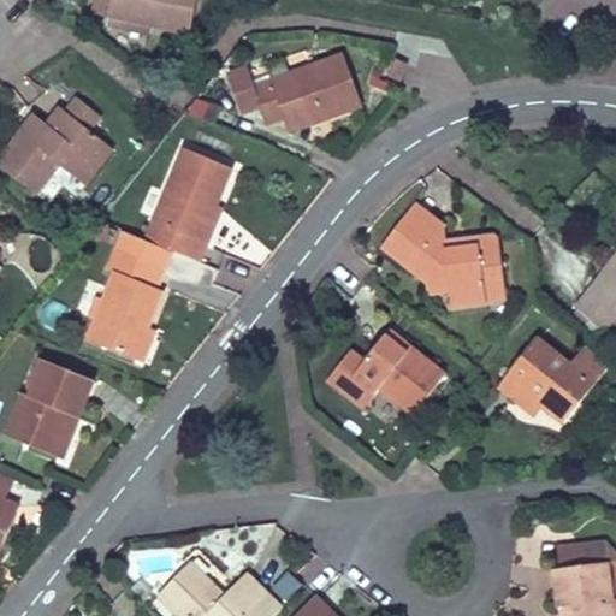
[(190,39),(199,0),(95,0),(93,16),(190,39)]
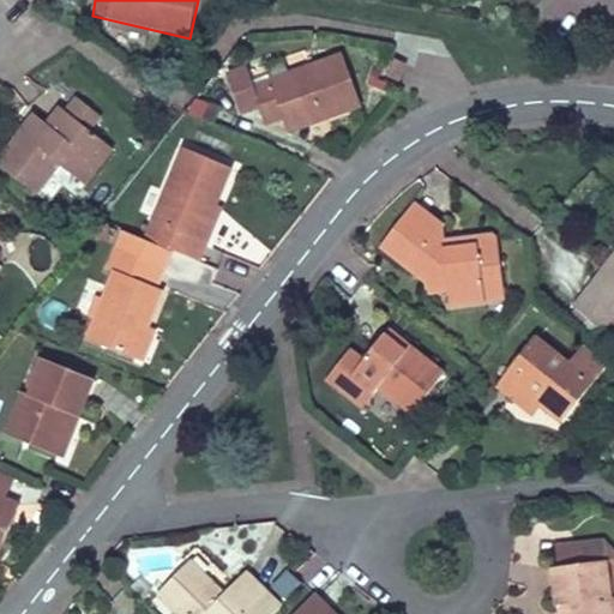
[(343,54),(254,85),(247,66),(227,73),(241,116),(260,110),(266,128),(284,121),(295,118),(300,131),(362,109),(343,54)]
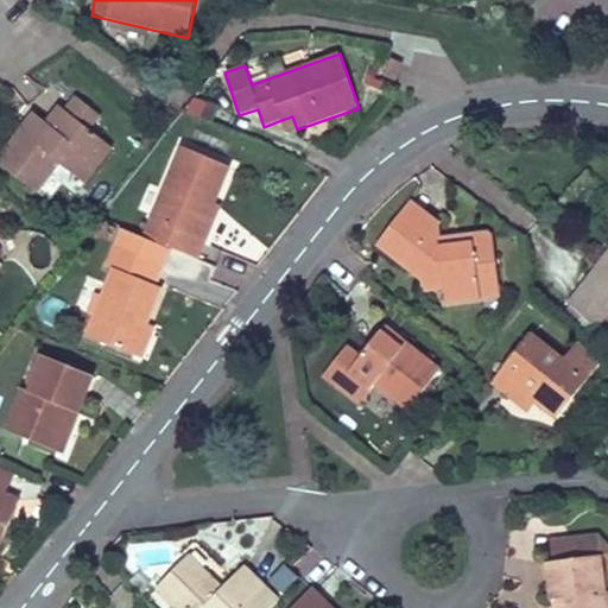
[(409,68),(392,61),(385,78),(401,86),(409,68)]
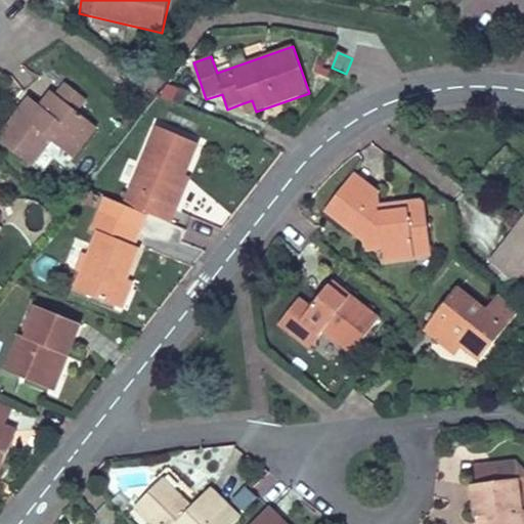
[(64,83),(55,95),(77,113),(86,100),(64,83)]
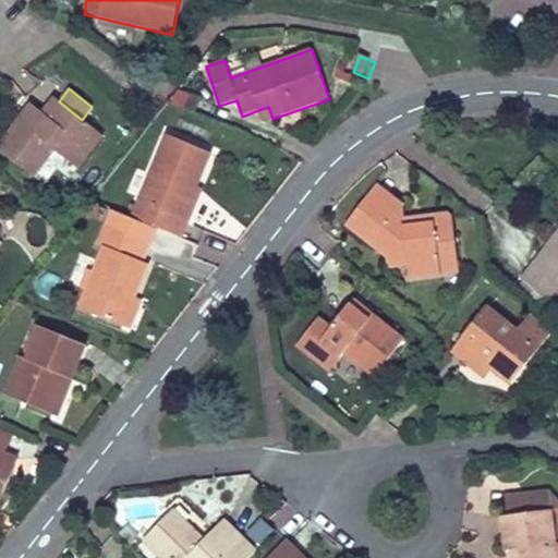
[(201,99),(179,89),(172,104),(195,112),(201,99)]
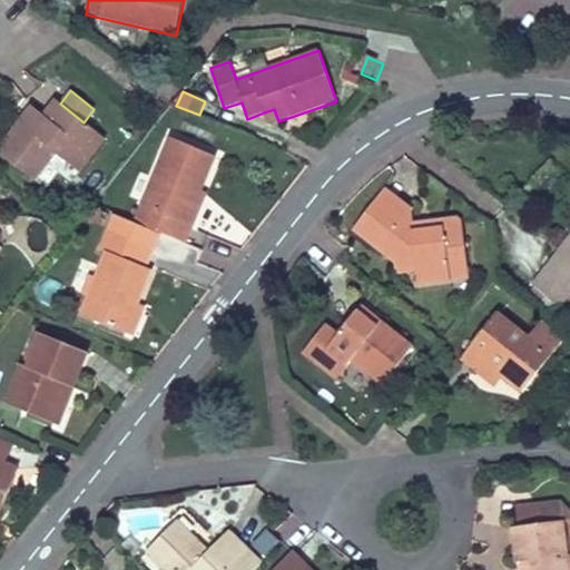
[(60,104),(56,100),(42,116),(38,121),(26,112),(0,144),(0,154),(35,182),(57,155),(80,174),(107,140),(84,123),(60,104)]
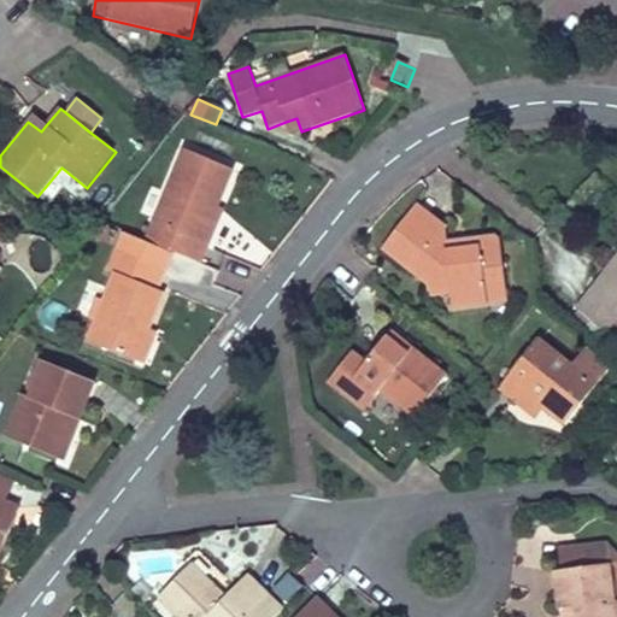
[(33,115),(28,122),(41,131),(46,125),(33,115)]
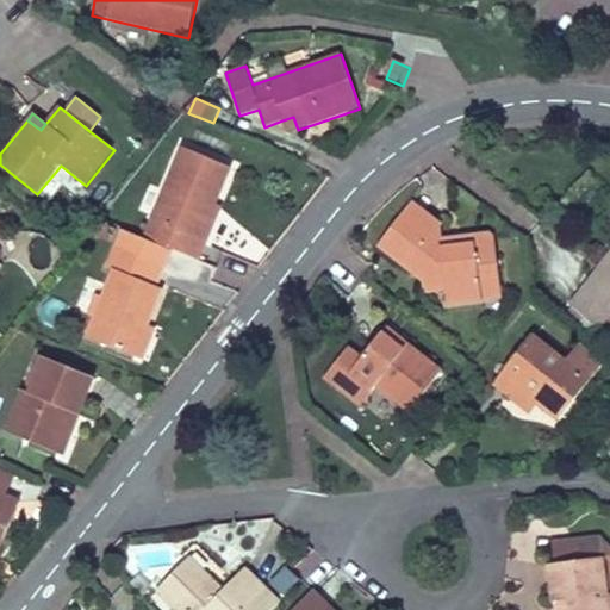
[(282,120),(287,134),(298,130),(293,117),(282,120)]
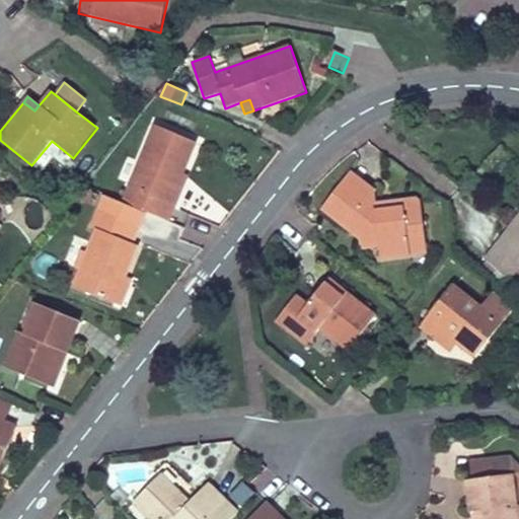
[(154,126),(122,202),(170,222),(178,204),(172,202),(184,174),(198,144),(154,126)]
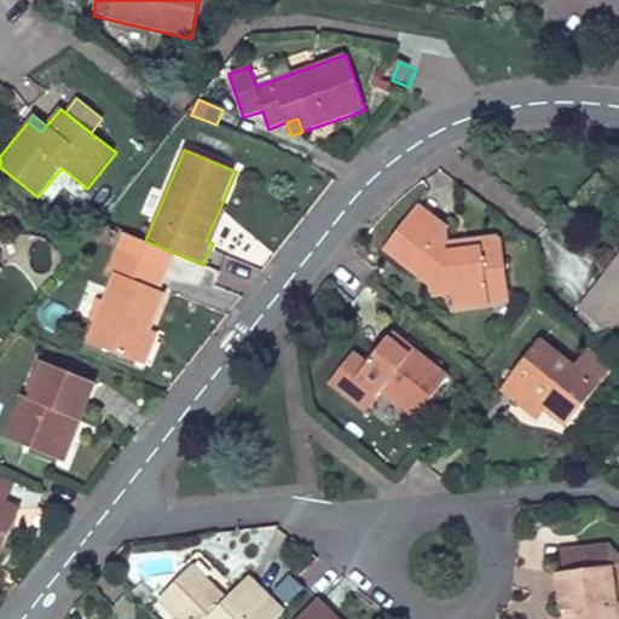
[(426,197),(418,204),(453,232),(461,224),(426,197)]
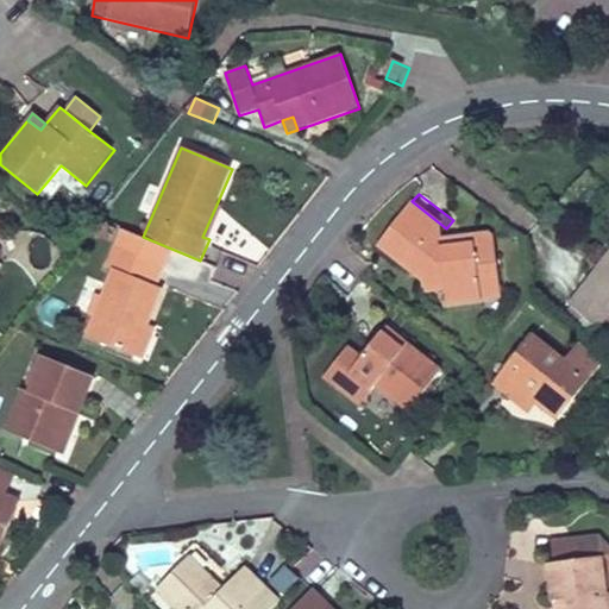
[(438,282),(453,280),(457,295),(491,290),(489,274),(507,272),(506,251),(484,253),(482,227),(449,230),(446,228),(412,201),(387,234),(426,264),(434,263),(438,282)]
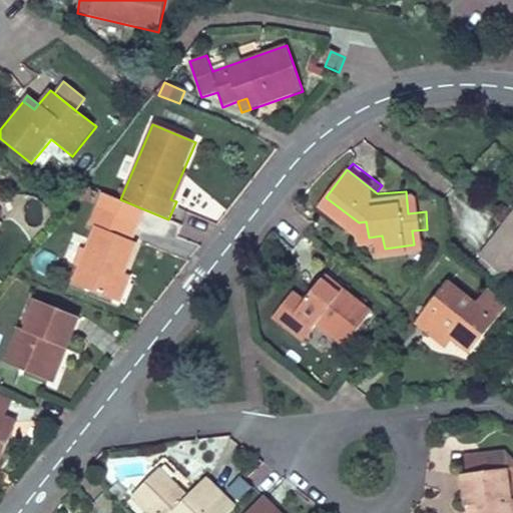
[(187,174),(182,172),(170,199),(176,201),(187,174)]
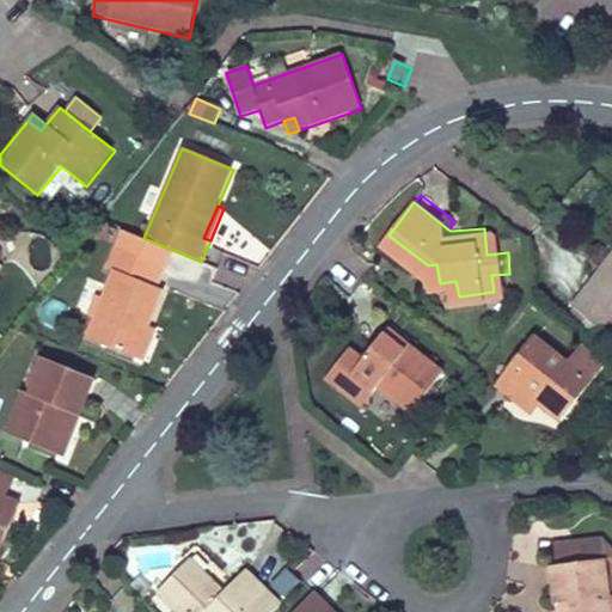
[(109,225),(95,226),(97,240),(110,239),(109,225)]
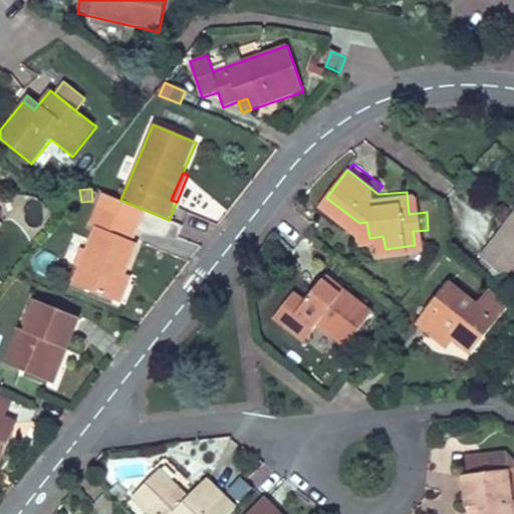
[(424,190),(407,192),(409,214),(427,212),(424,190)]
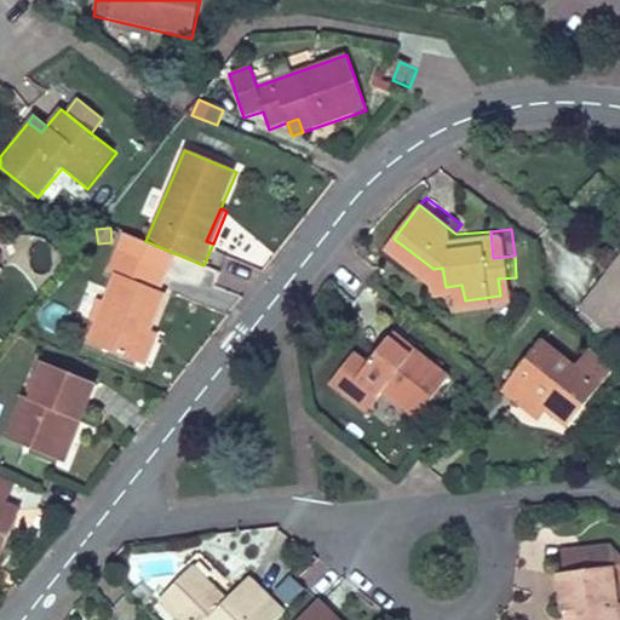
[(86,342),(138,363),(151,332),(167,296),(160,293),(170,271),(159,267),(165,252),(124,234),(108,270),(115,274),(103,303),(97,300),(89,320),(95,322),(86,342)]
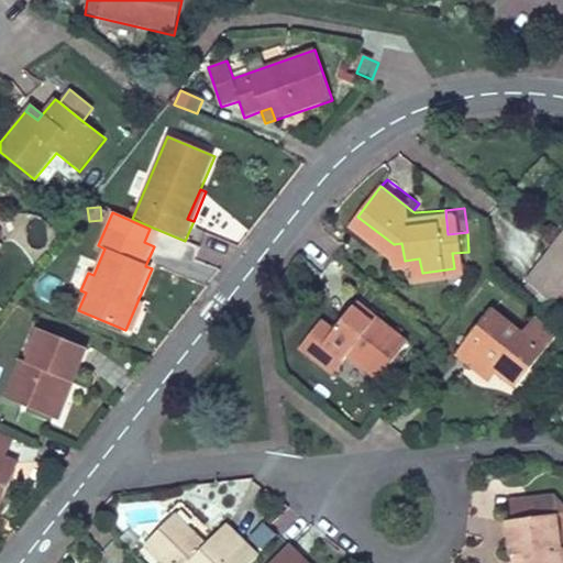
[(562,240),(561,239),(545,258),(562,273),(562,289),(561,293),(562,294),(562,240)]
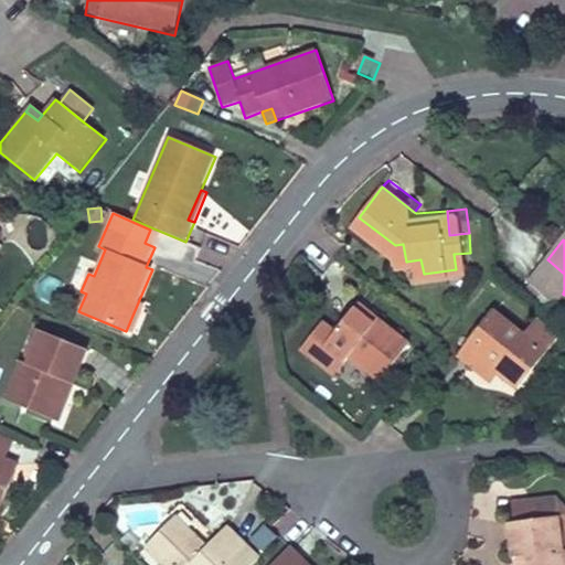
[(456,269),(472,268),(470,253),(454,254),(456,269)]
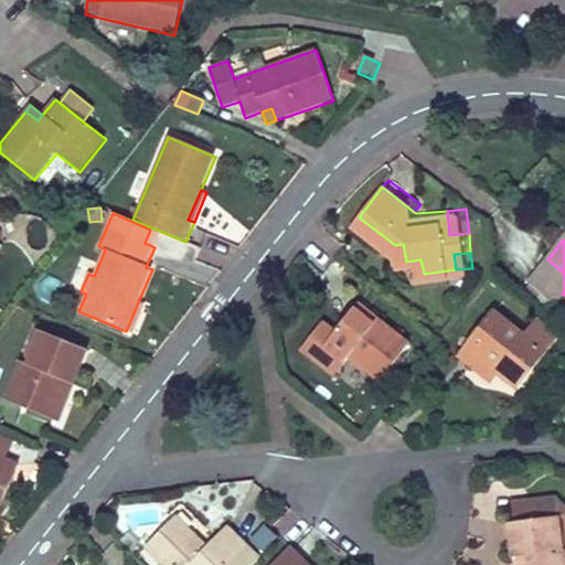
[(536,273),(563,294),(564,290),(564,274),(547,259),(536,273)]
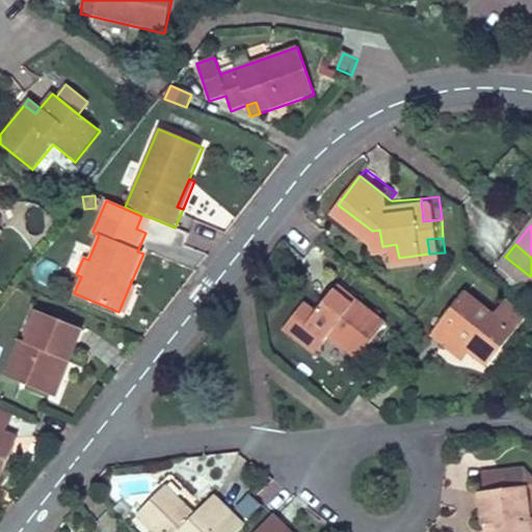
[(137,288),(130,285),(118,312),(126,314),(137,288)]
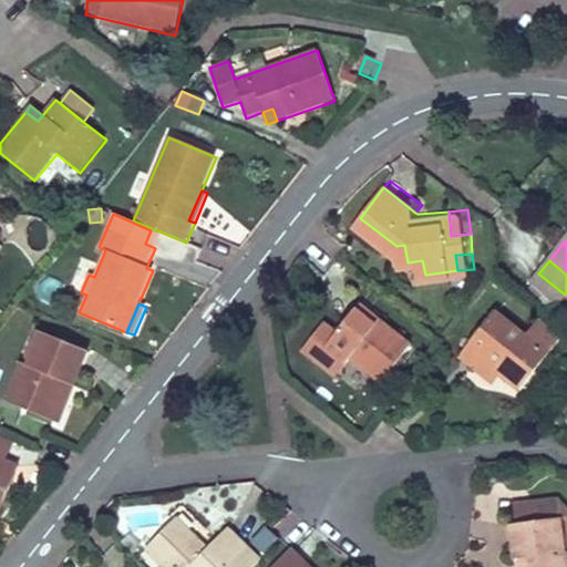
[(360,303),(337,332),(325,321),(300,352),(333,379),(349,360),(380,384),(412,344),(360,303)]
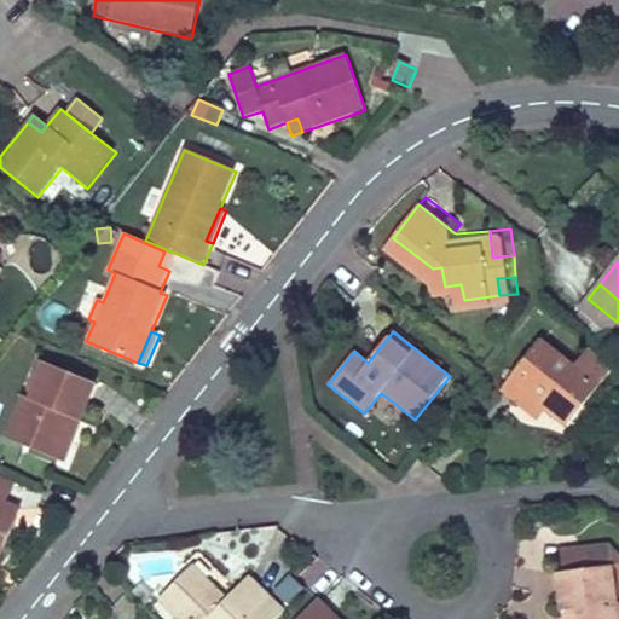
[(579,415),(607,376),(545,331),(510,381),(524,391),(531,381),(556,399),(579,415)]
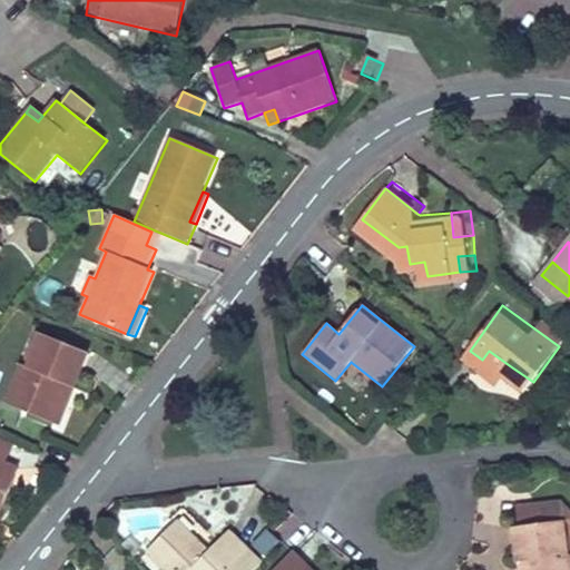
[(40,338),(26,372),(20,369),(3,406),(49,425),(65,387),(71,391),(86,359),(40,338)]
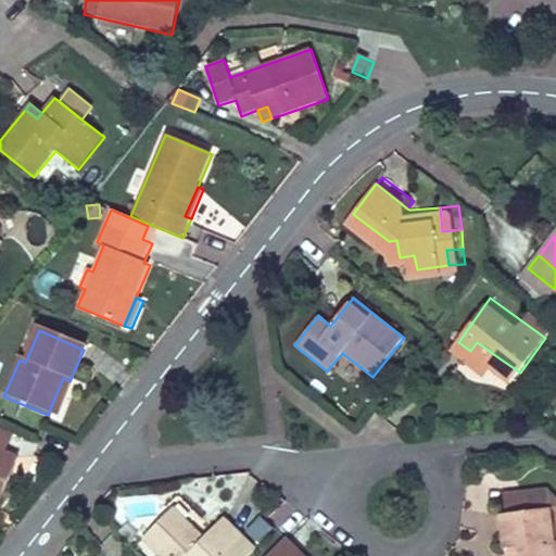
[(470,351),(493,367),(500,358),(477,342),(470,351)]
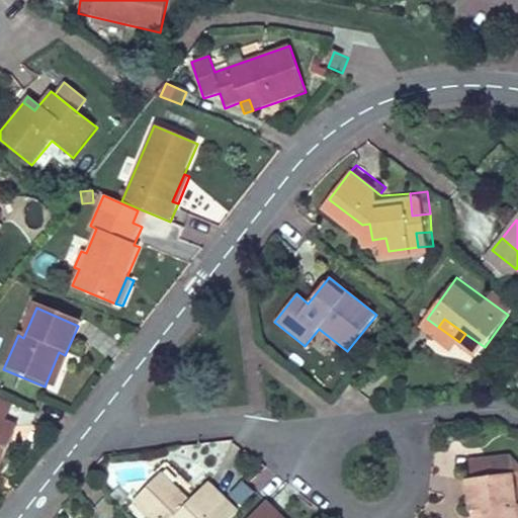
[(65,355),(59,352),(45,386),(51,390),(65,355)]
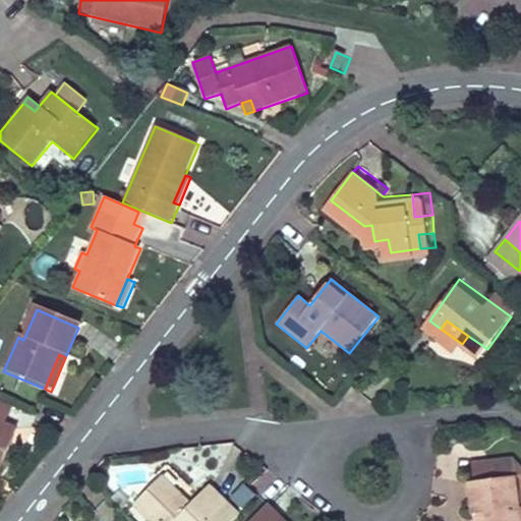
[(12,407),(0,401),(0,470),(17,428),(5,423),(12,407)]
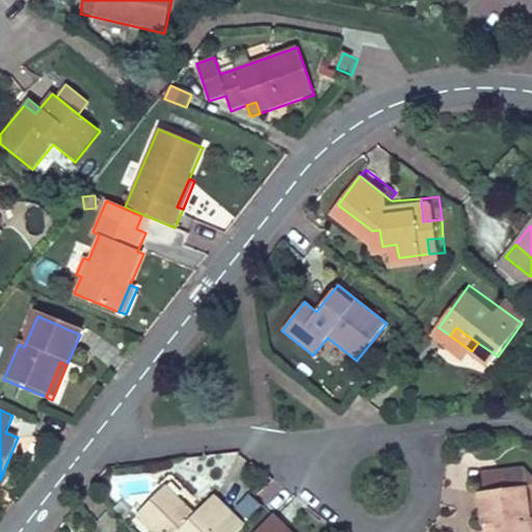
[(483,493),(476,494),(480,527),(486,526),(497,525),(498,531),(531,531),(531,475),(524,467),(480,472),(483,493)]
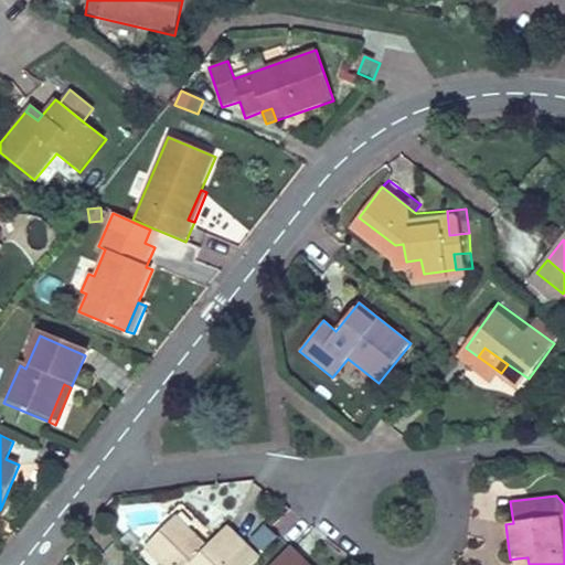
[(227,564),(247,546),(233,532),(213,552),(206,546),(176,516),(144,550),(159,564),(227,564)]
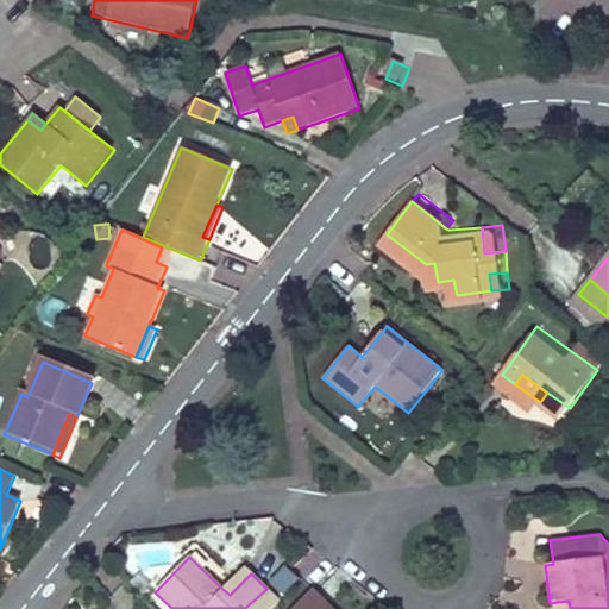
[(297,579),(284,566),(269,582),(283,596),(297,579)]
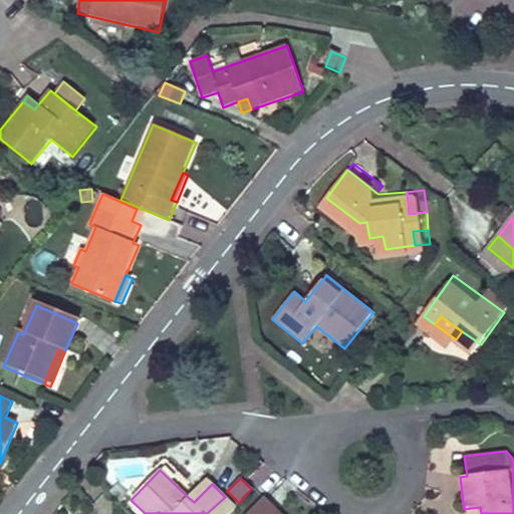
[(207,479),(188,497),(194,502),(212,484),(207,479)]
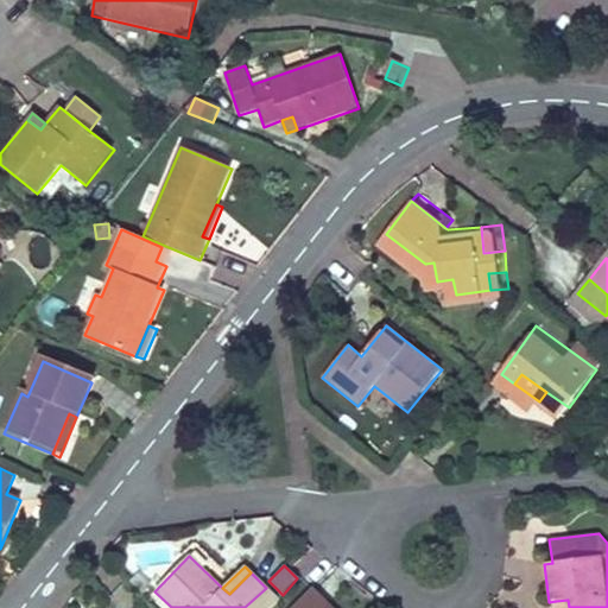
[(270,607),(278,600),(266,588),(245,607),(270,607)]
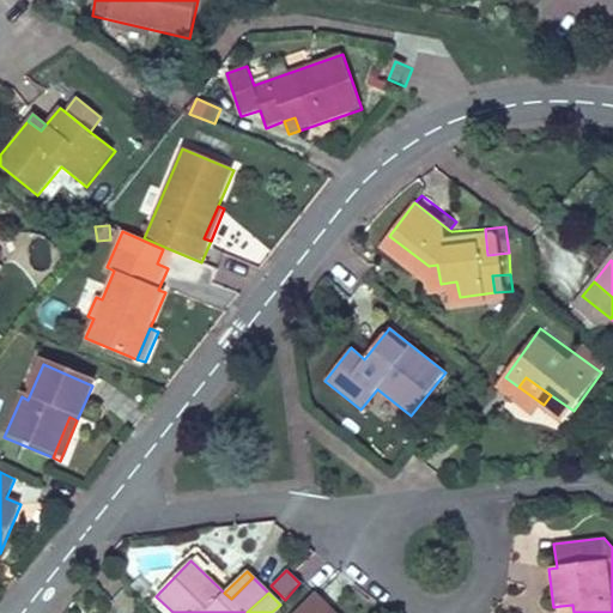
[(334,612),(315,594),(309,600),(322,612),(334,612)]
